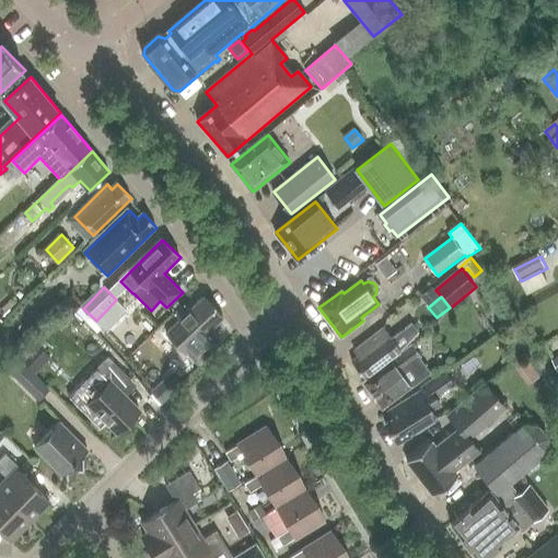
[(222,344),(210,332),(224,317),(205,298),(167,333),(186,353),(187,352),(199,365),(222,344)]
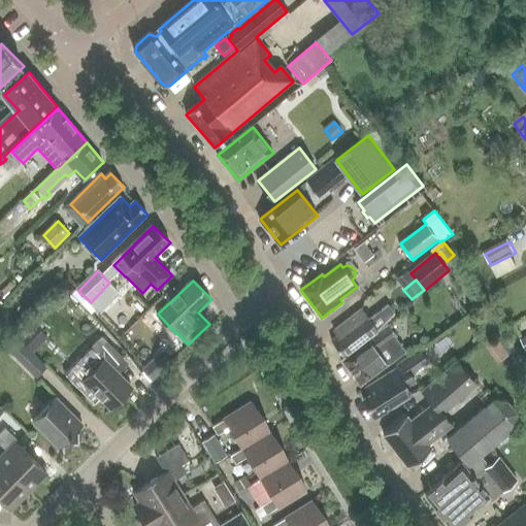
[(56,292),(66,302),(76,292),(66,282),(56,292)]
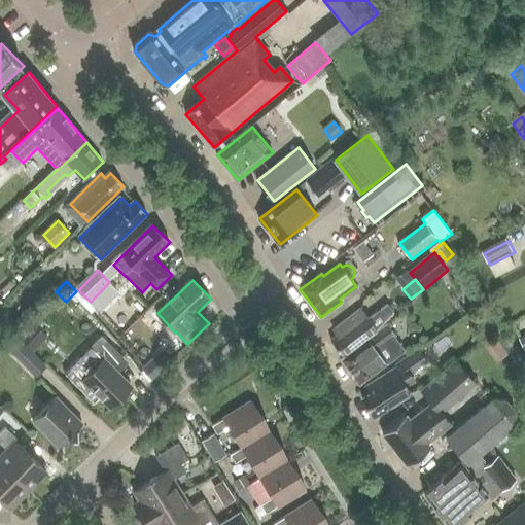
[(371,320),(362,310),(335,330),(339,336),(333,341),(344,356),(379,330),(395,314),(389,306),(371,320)]
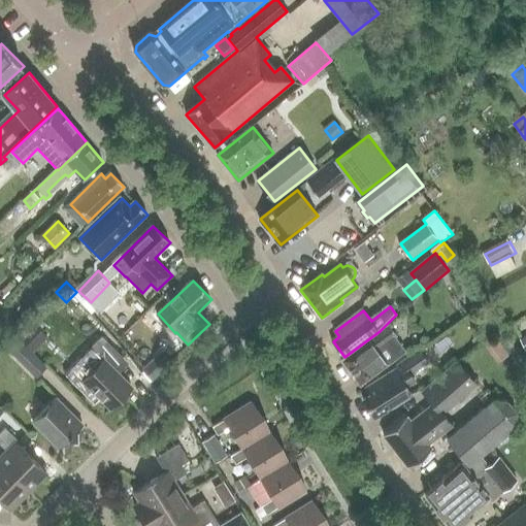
[(343,360),(361,386),(404,354),(394,339),(397,337),(390,326),(348,358),(347,358),(343,360)]
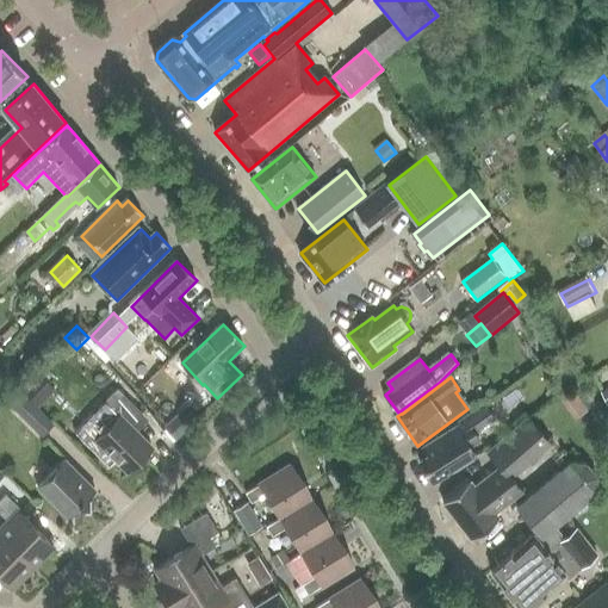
[(56,391),(43,378),(25,396),(38,409),(56,391)]
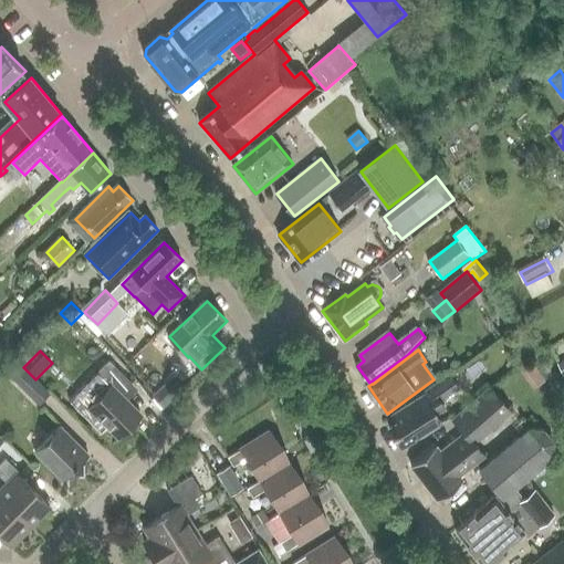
[(121,396),(133,384),(111,363),(87,385),(101,398),(90,409),(92,411),(90,414),(100,424),(102,421),(121,439),(143,417),(121,396)]
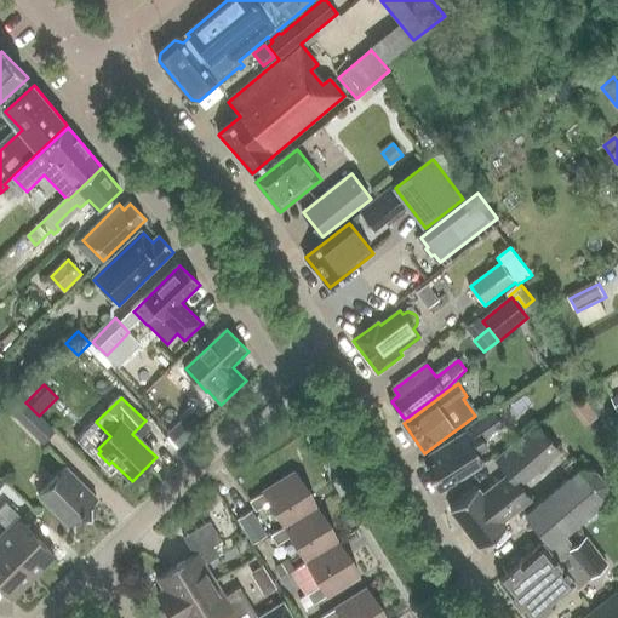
[(39,416),(26,402),(13,416),(44,446),(57,434),(39,416)]
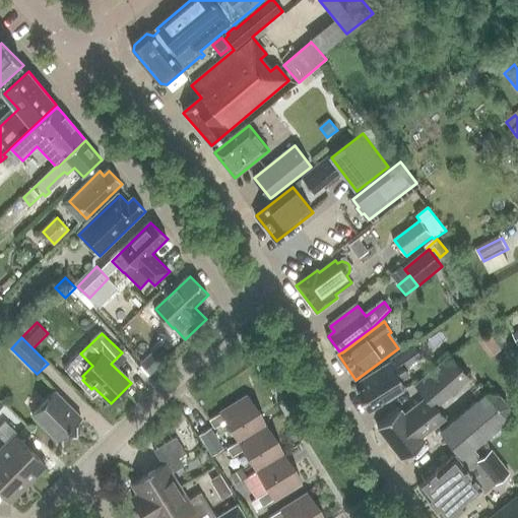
[(398,369),(393,372),(391,368),(364,385),(367,390),(361,394),(371,410),(404,389),(399,381),(405,377),(402,373),(423,359),(413,345),(393,360),(398,369)]
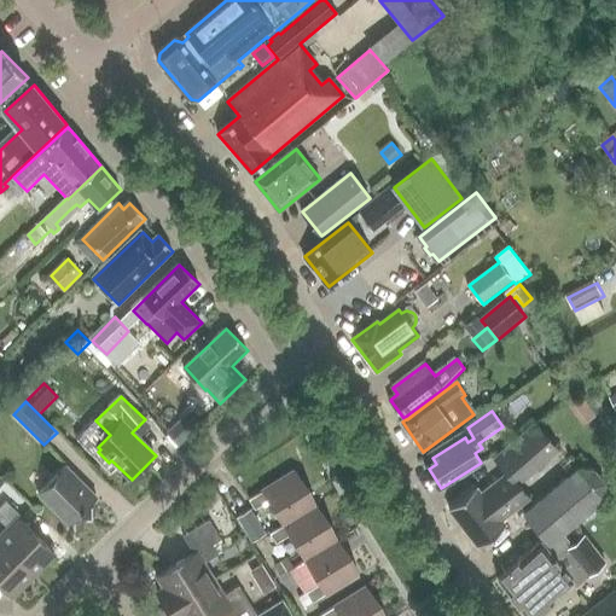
[(197,434),(195,431),(185,422),(169,436),(179,446),(181,448),(197,434)]
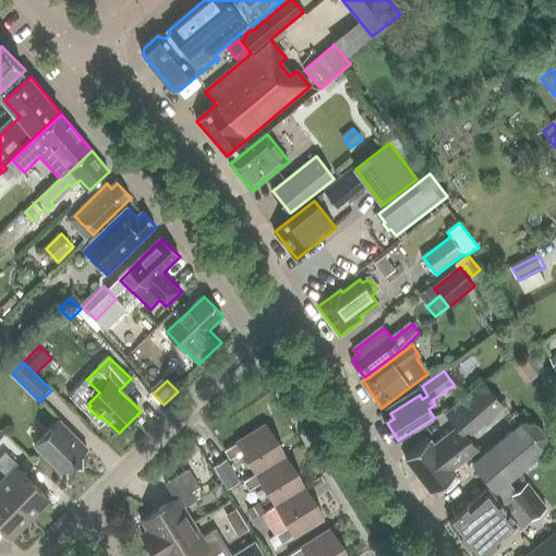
[(471,438),(505,409),(484,384),(448,414),(458,426),(435,446),(431,440),(406,459),(432,494),(456,475),(454,472),(480,449),(471,438)]
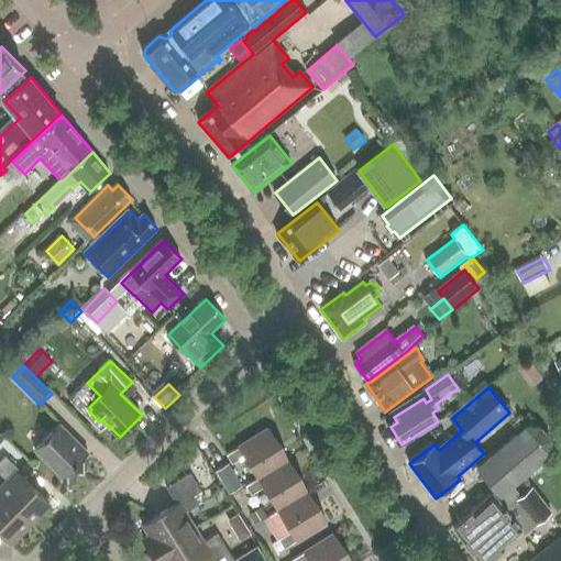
[(78,464),(89,453),(62,426),(36,451),(64,479),(68,474),(76,474),(76,468),(78,468),(78,464)]
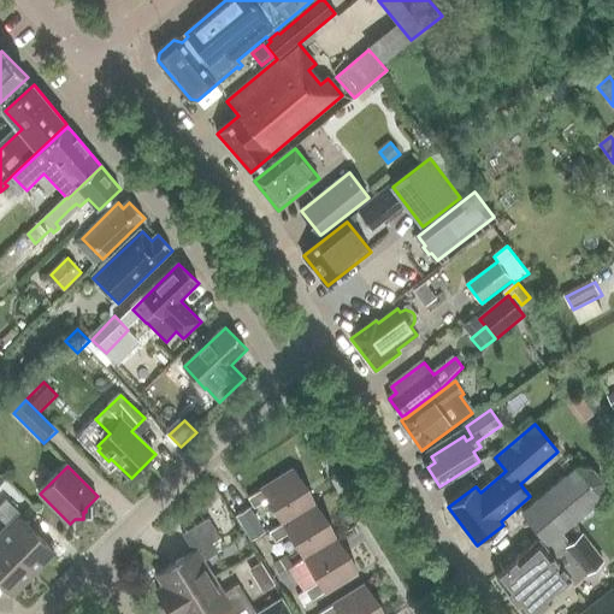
[(592,468),(577,466),(521,512),(549,544),(562,533),(577,523),(604,497),(603,483),(592,468)]
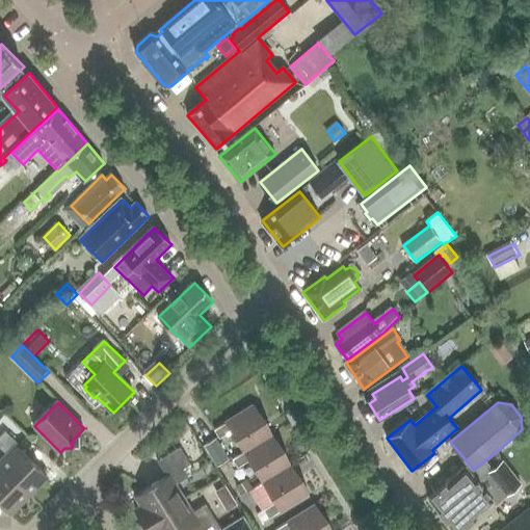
[(255,406),(227,424),(215,431),(220,440),(232,432),(245,453),(272,435),(255,406)]
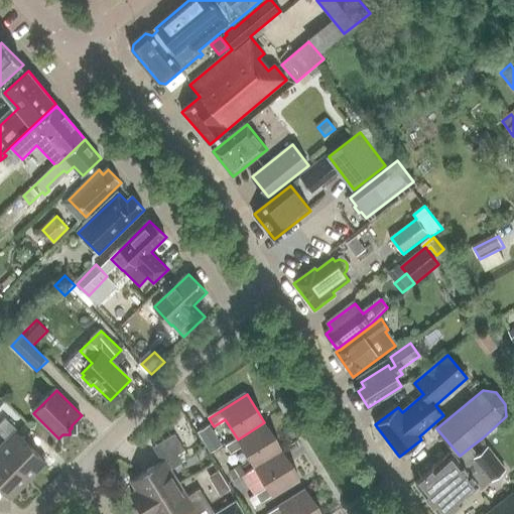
[(186,417),(180,409),(164,421),(170,429),(186,417)]
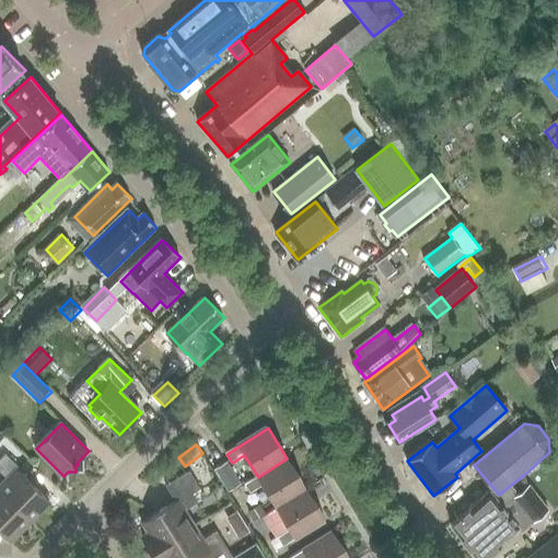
[(0,471),(9,479),(0,487),(0,490),(32,522),(50,503),(19,472),(21,469),(7,455),(0,462),(0,471)]
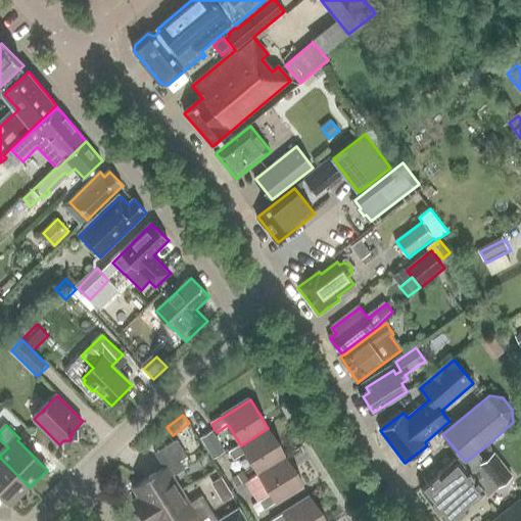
[(285,458),(268,428),(241,445),(230,453),(235,461),(246,454),(258,474),(285,458)]
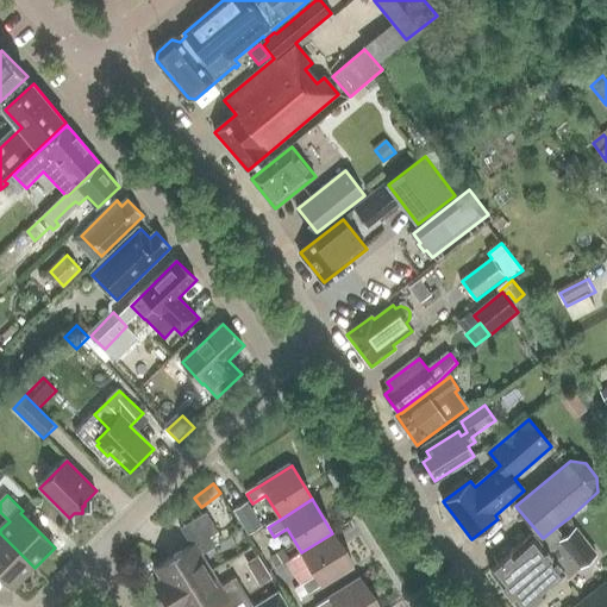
[(249,506),(237,513),(251,537),(263,529),(249,506)]
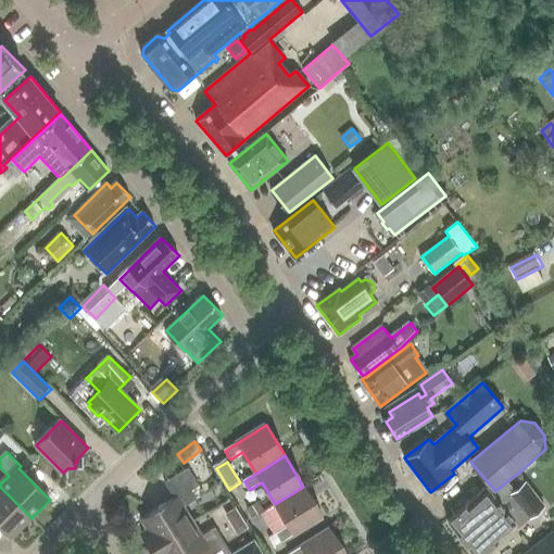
[(142,533),(151,549),(193,521),(185,507),(198,500),(192,491),(200,487),(189,469),(166,483),(176,500),(143,520),(142,519),(141,519),(148,530),(145,533),(143,533),(142,533)]
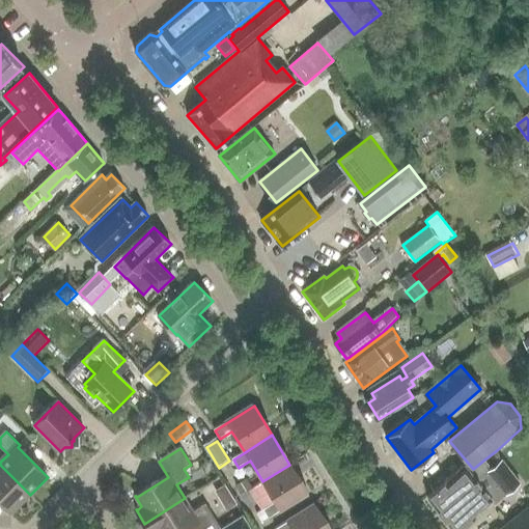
[(497,502),(521,483),(504,461),(497,466),(493,469),(484,460),(473,469),(470,471),(467,467),(428,498),(454,528),(458,528),(494,500),(496,503),(497,502)]
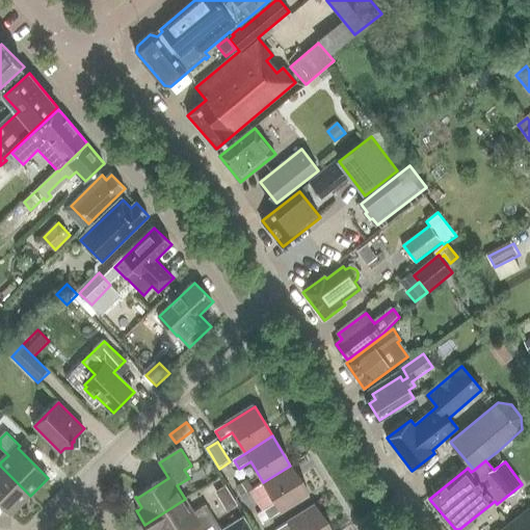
[(30,496),(0,466),(0,502),(12,514),(30,496)]
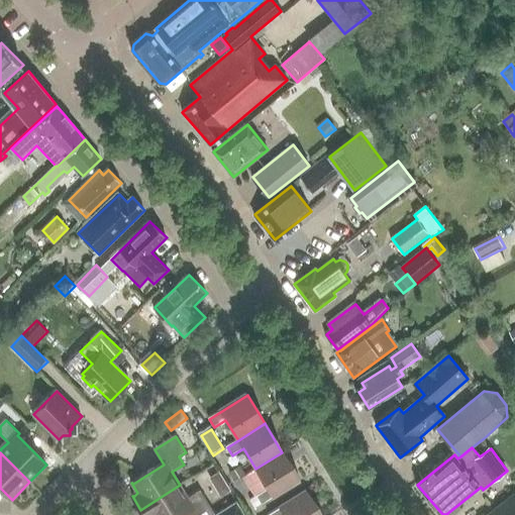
[(300,482),(282,452),(255,469),(269,490),(256,497),(262,505),(274,498),(300,482)]
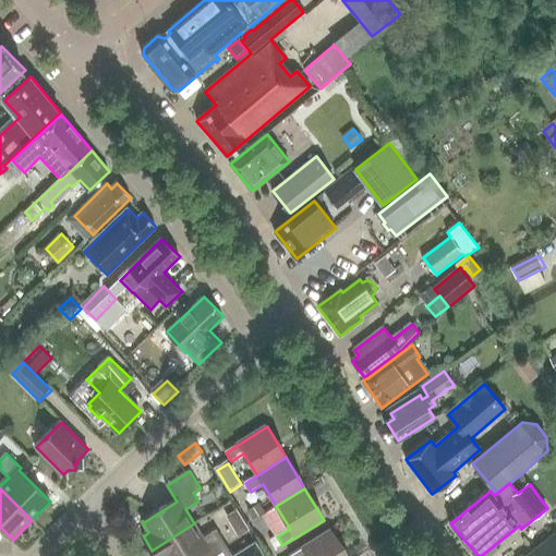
[(249,512),(254,520),(265,512),(261,506),(249,512)]
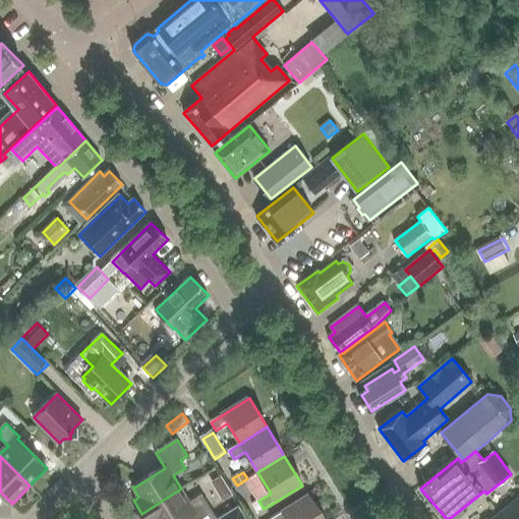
[(190,503),(181,488),(141,514),(145,518),(184,518),(186,517),(187,518),(216,518),(203,495),(190,503)]
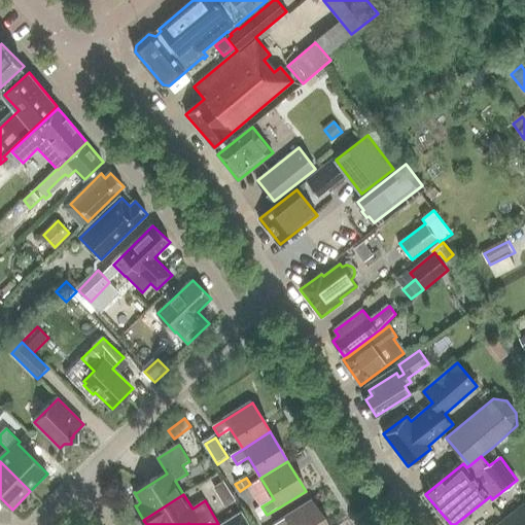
[(327,524),(313,501),(285,519),(286,519),(277,524),(327,524)]
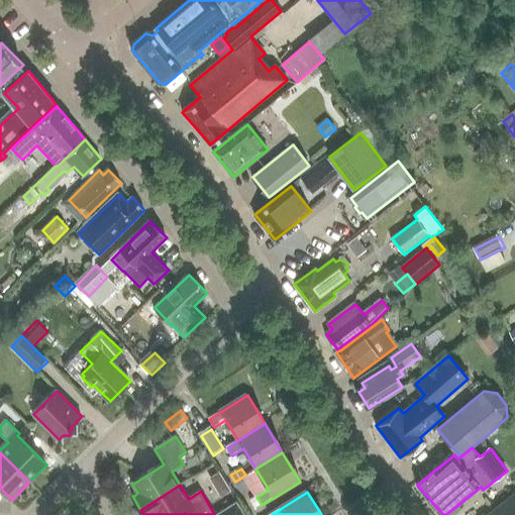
[(255,509),(262,505),(256,497),(250,501),(255,509)]
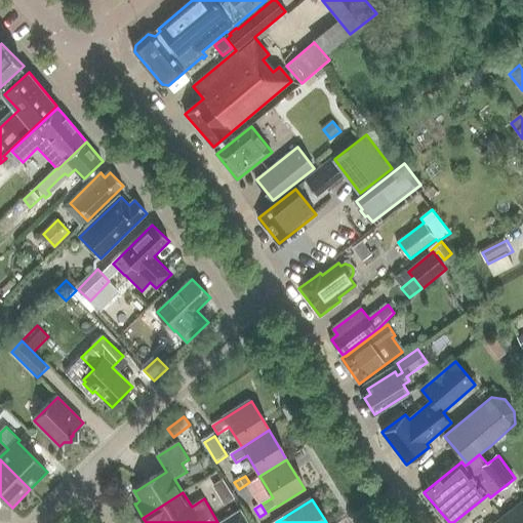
[(522,505),(499,522),(522,522),(522,505)]
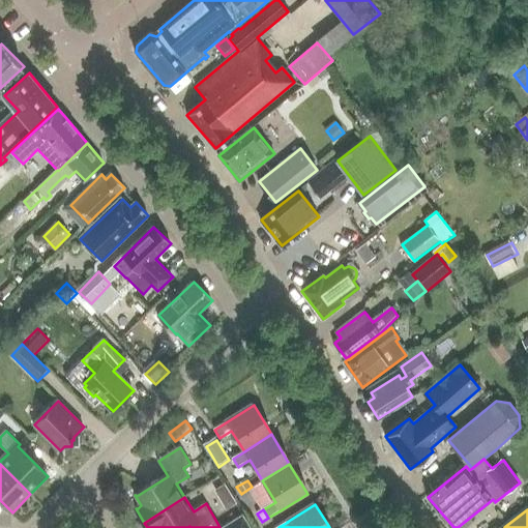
[(252,527),(243,515),(223,527),(252,527)]
